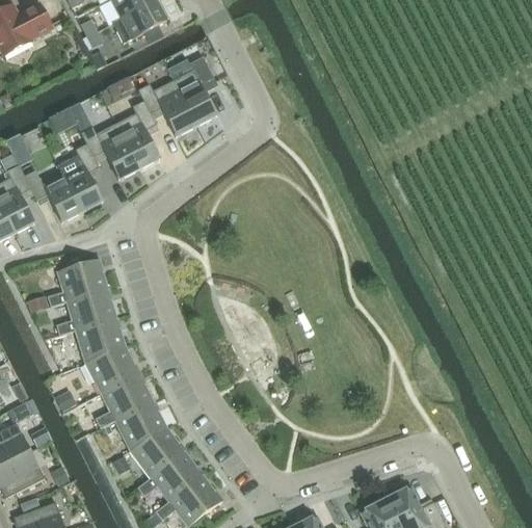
[(112,0),(122,18),(156,0),(112,0)]
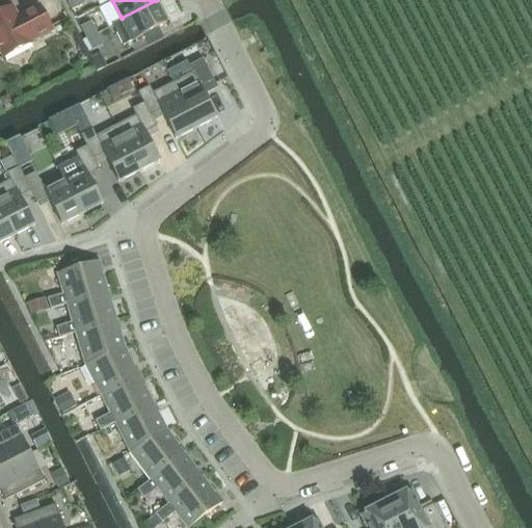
[(122,18),(113,22),(124,43),(132,38),(166,21),(164,16),(166,15),(161,5),(159,6),(156,0),(122,18)]
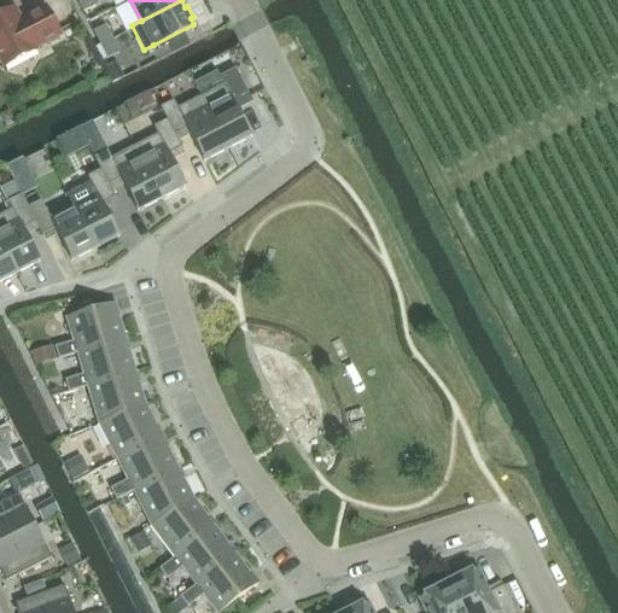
[(36,45),(60,31),(46,3),(21,16),(15,4),(6,9),(1,6),(0,6),(0,56),(4,64),(36,47),(36,45)]
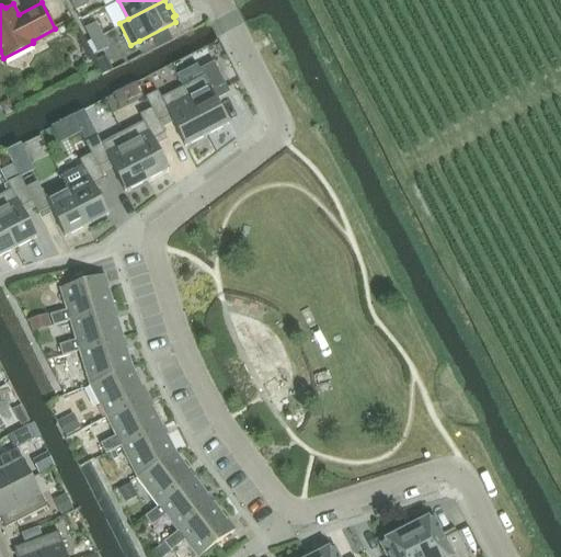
[(95,20),(84,25),(91,37),(102,32),(95,20)]
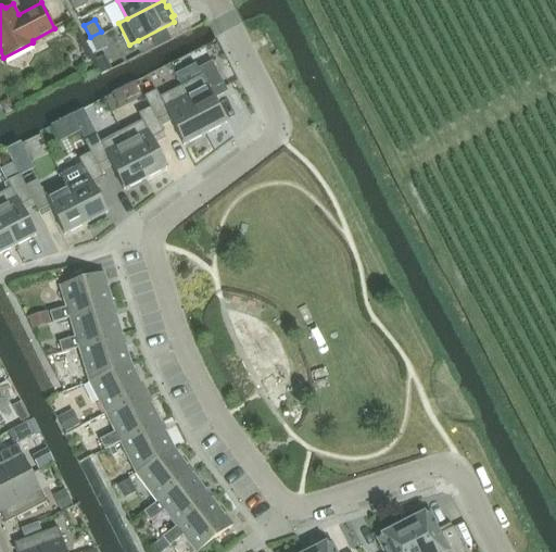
[(101,32),(90,37),(97,49),(108,44),(101,32)]
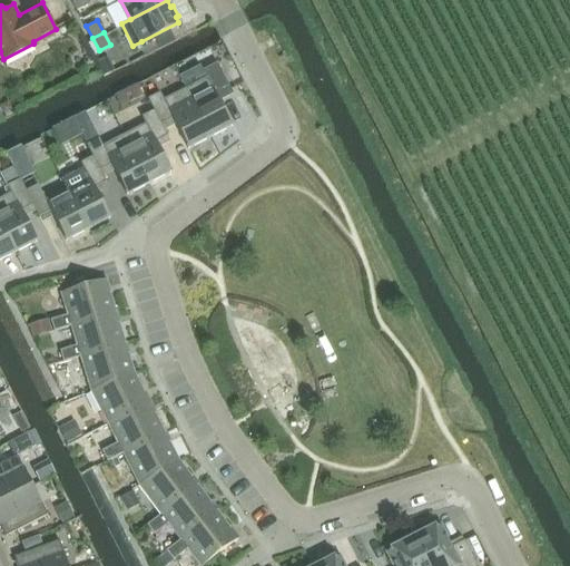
[(206,75),(185,86),(209,135),(233,123),(217,93),(231,86),(217,60),(203,68),(206,75)]
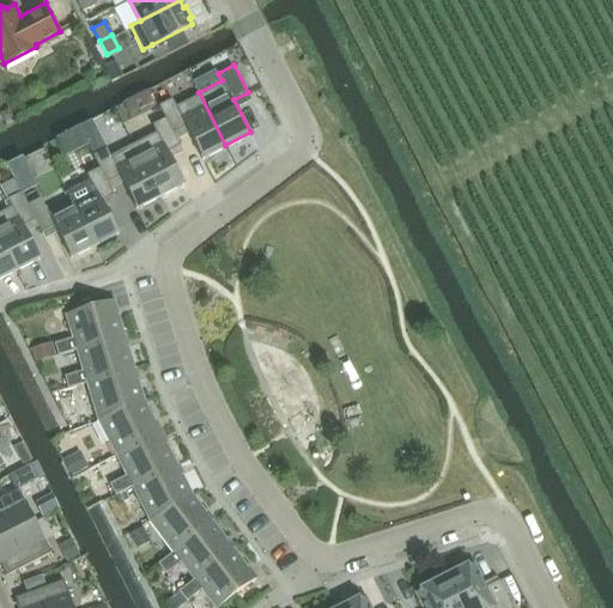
[(159,103),(165,115),(173,131),(174,131),(186,125),(202,157),(225,145),(199,92),(176,104),(173,96),(159,103)]
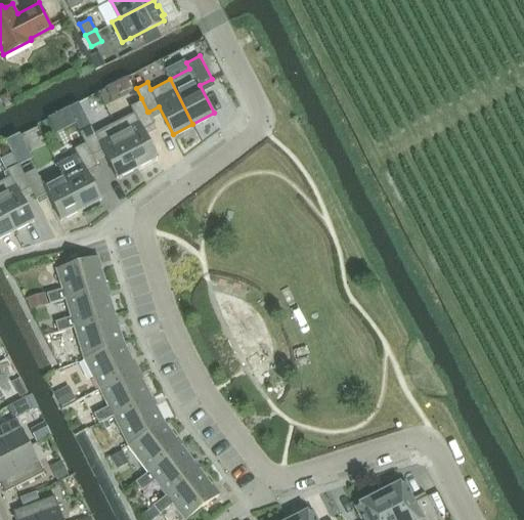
[(134,111),(114,121),(136,166),(158,155),(143,128),(154,122),(148,112),(147,112),(141,98),(130,104),(134,111)]
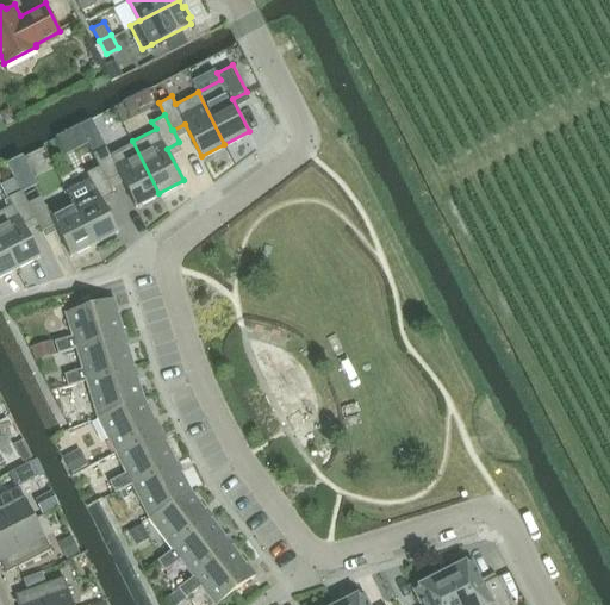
[(106,145),(93,151),(99,164),(106,180),(107,179),(119,173),(136,205),(159,193),(132,141),(110,153),(106,145)]
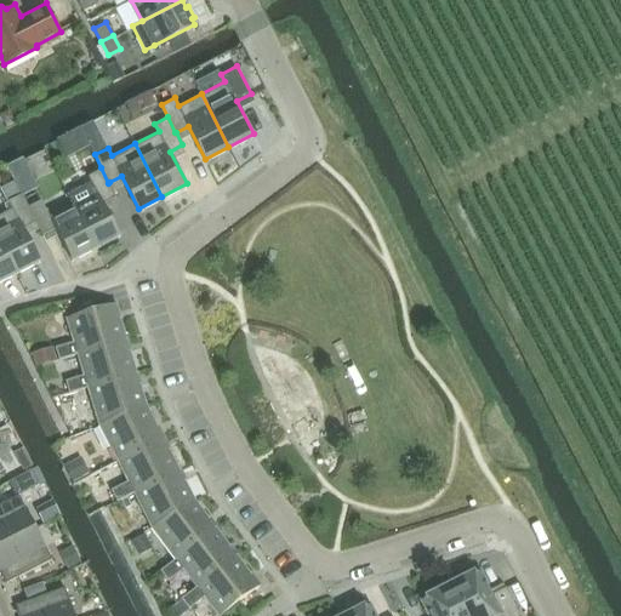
[(92,182),(68,194),(96,246),(120,234),(103,201),(115,195),(109,182),(108,183),(101,167),(89,174),(92,182)]
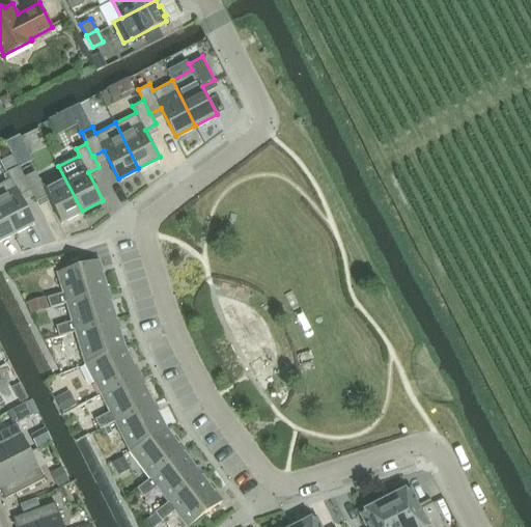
[(10,176),(0,182),(0,205),(14,232),(34,221),(20,194),(30,189),(24,175),(19,164),(7,170),(10,176)]
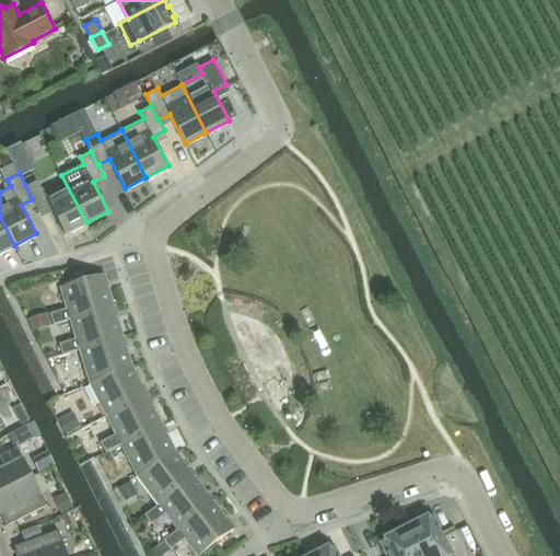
[(25,185),(32,199),(32,198),(38,210),(49,204),(65,233),(86,222),(67,184),(46,195),(41,185),(37,178),(25,185)]
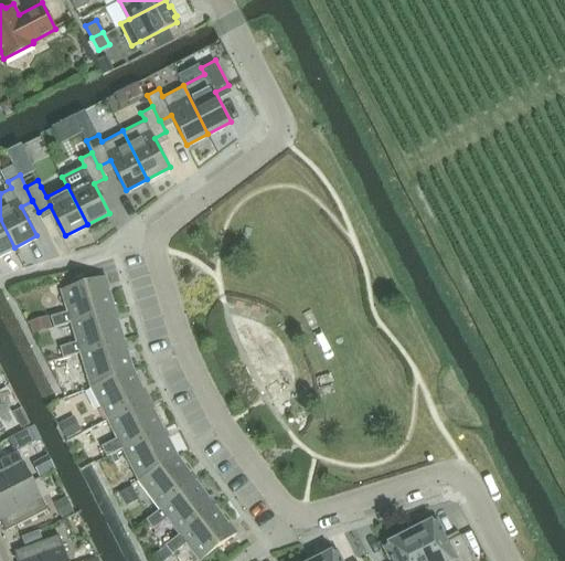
[(0,254),(14,247),(0,219),(0,254)]
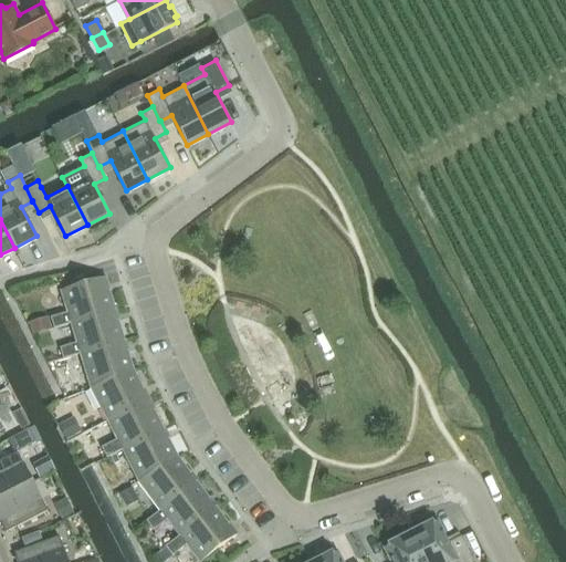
[(51,314),(54,325),(71,321),(71,320),(115,306),(105,274),(61,289),(67,310),(51,314)]
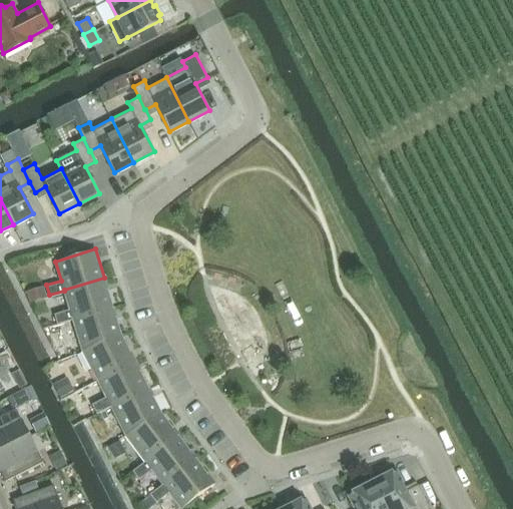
[(54,313),(57,323),(73,318),(73,317),(112,305),(104,278),(64,290),(64,291),(70,308),(54,313)]
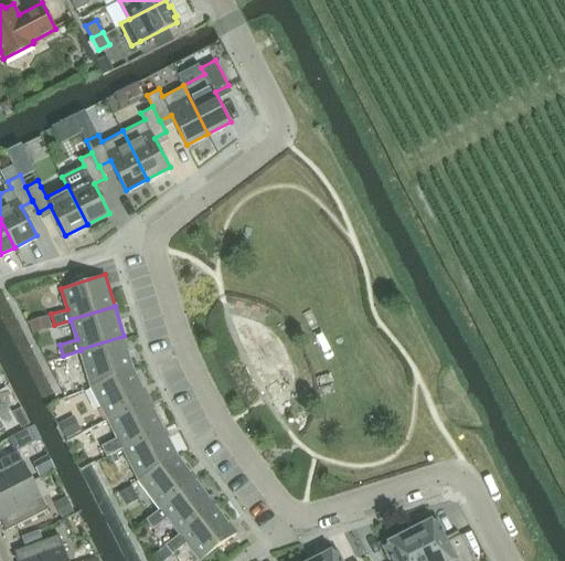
[(81,349),(81,350),(91,384),(134,367),(124,336),(81,349)]
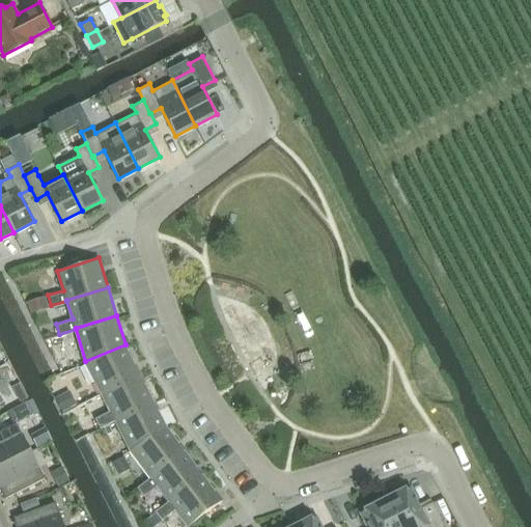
[(85,361),(101,391),(139,372),(126,344),(85,361)]
